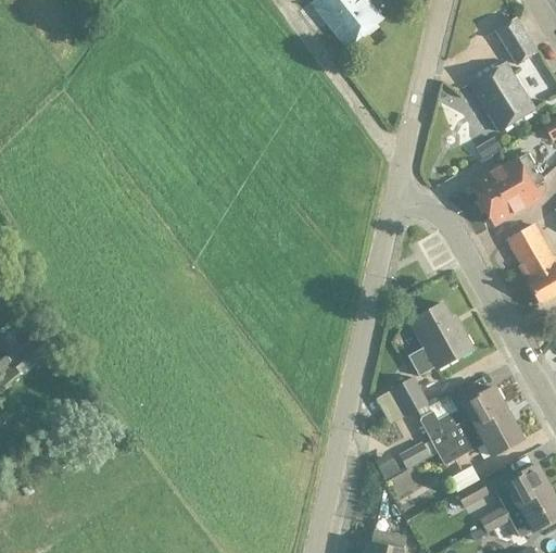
[(346,46),(382,17),(368,0),(311,0),(346,46)]
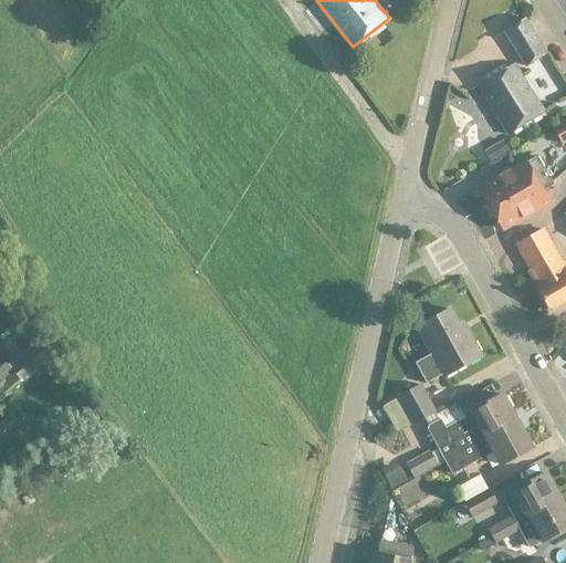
[(525,17),(505,30),(526,63),(546,51),(525,17)]
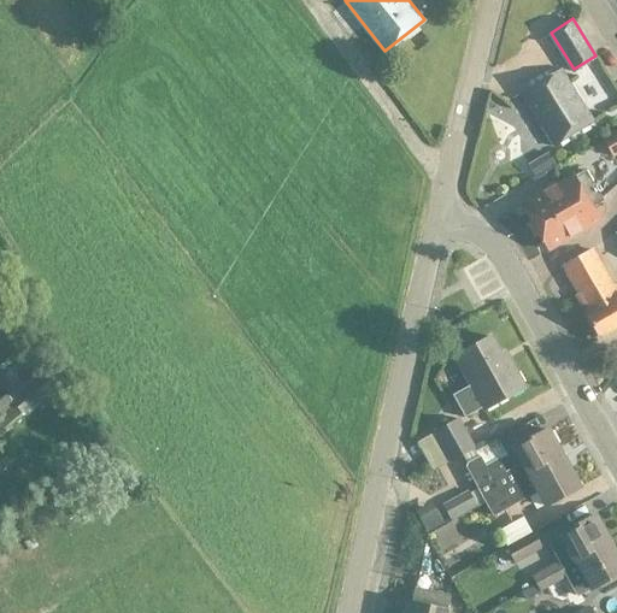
[(593,121),(560,69),(522,92),(553,145),(593,121)]
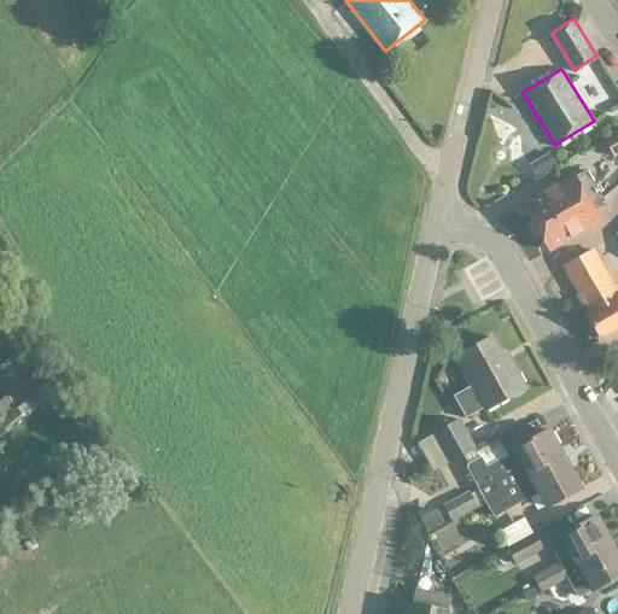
[(613,156),(617,152),(617,130),(605,139),(613,156)]
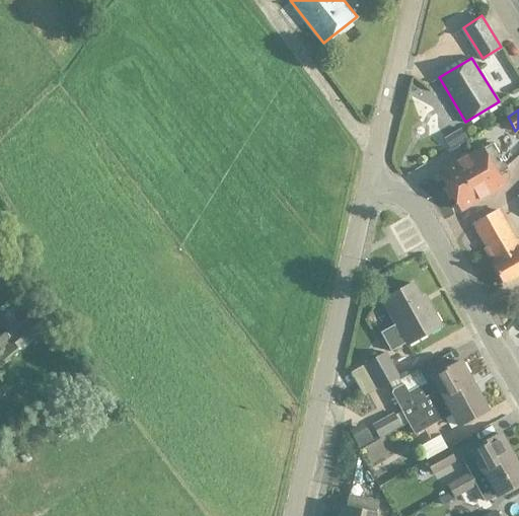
[(461,127),(455,132),(460,140),(466,136),(461,127)]
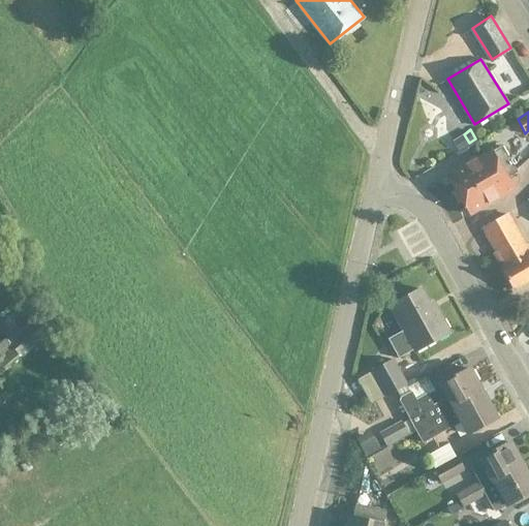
[(505,179),(507,178),(518,172),(502,145),(492,151),(491,149),(466,163),(464,161),(452,168),(453,172),(447,174),(459,193),(501,171),(505,179)]
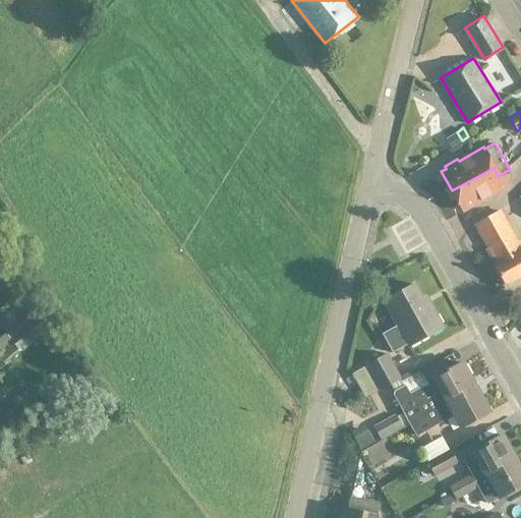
[(506,186),(500,175),(498,176),(494,168),(452,190),(463,211),(506,186)]
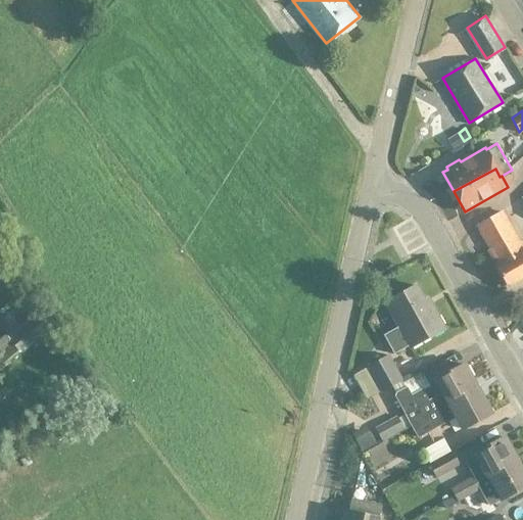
[(501,264),(496,266),(508,285),(522,276),(522,244),(521,245),(502,211),(478,225),(501,264)]
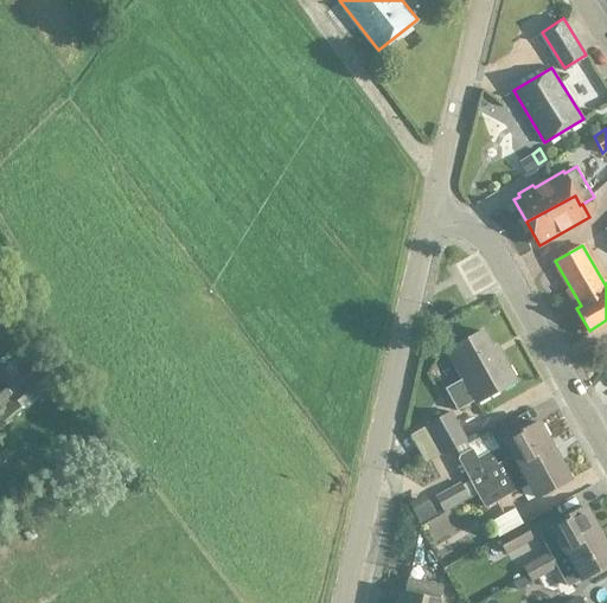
[(502,354),(498,357),(484,332),(448,351),(464,379),(447,389),(459,410),(477,401),(478,403),(517,382),(502,354)]
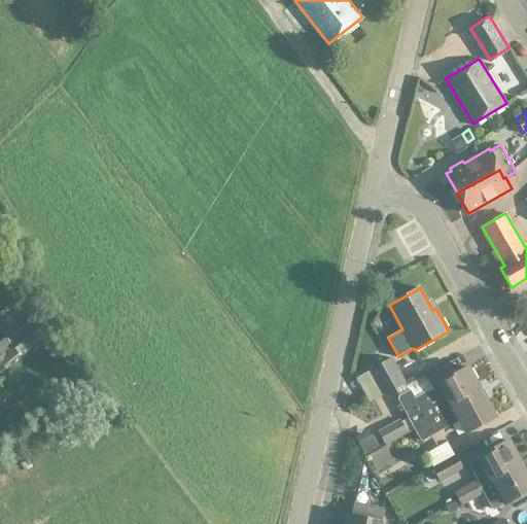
[(7,333),(5,336),(21,353),(51,324),(36,309),(21,322),(20,320),(7,333)]
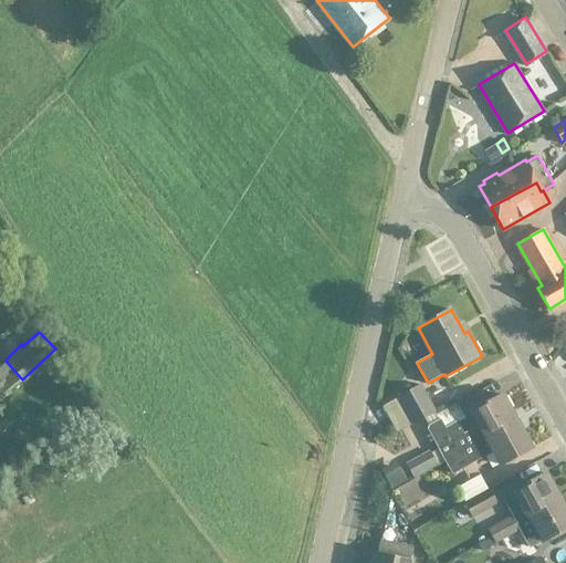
[(0,397),(22,379),(6,361),(6,360),(0,364),(0,397)]
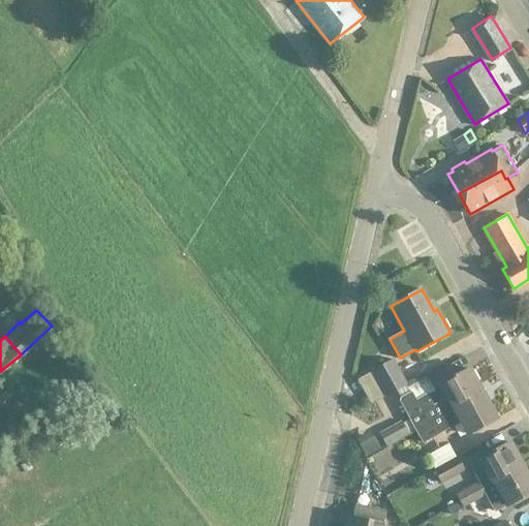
[(383,395),(396,388),(405,382),(392,358),(370,370),(383,395)]
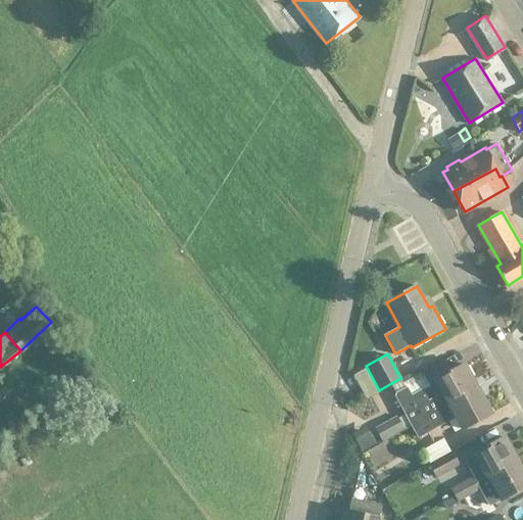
[(442,390),(432,396),(439,409),(477,386),(464,362),(435,378),(442,390)]
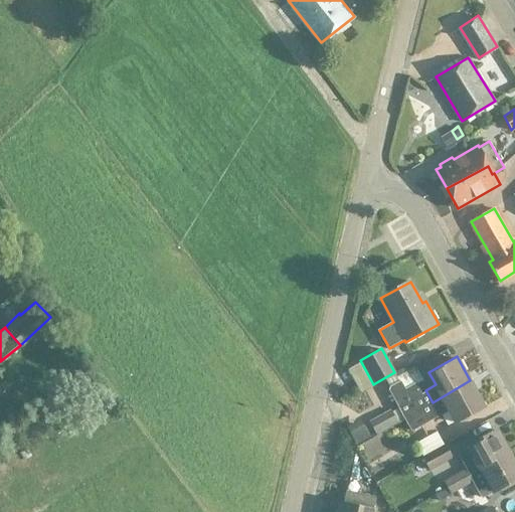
[(406,369),(397,374),(399,379),(404,387),(413,381),(406,369)]
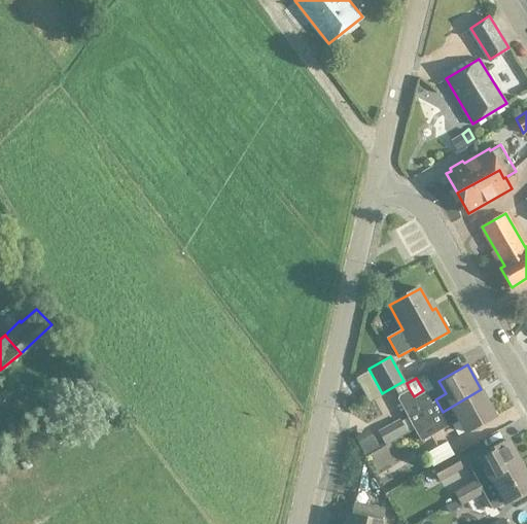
[(403,381),(394,386),(398,393),(398,394),(397,397),(408,415),(422,407),(435,430),(449,423),(443,412),(435,399),(431,402),(424,390),(423,390),(414,396),(409,388),(407,383),(405,381),(403,381)]
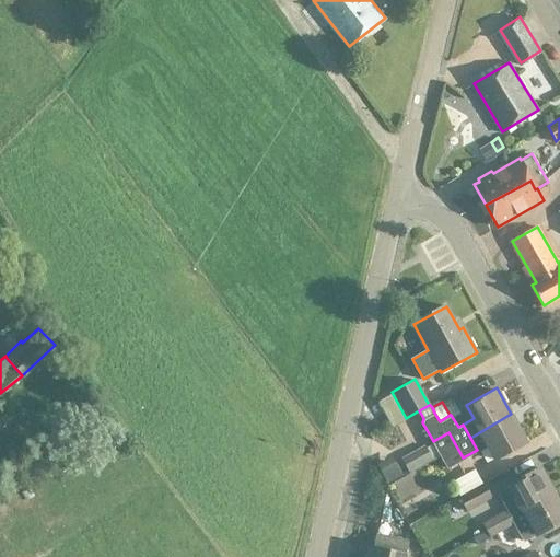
[(470,438),(477,450),(488,443),(496,457),(526,441),(511,414),(470,438)]
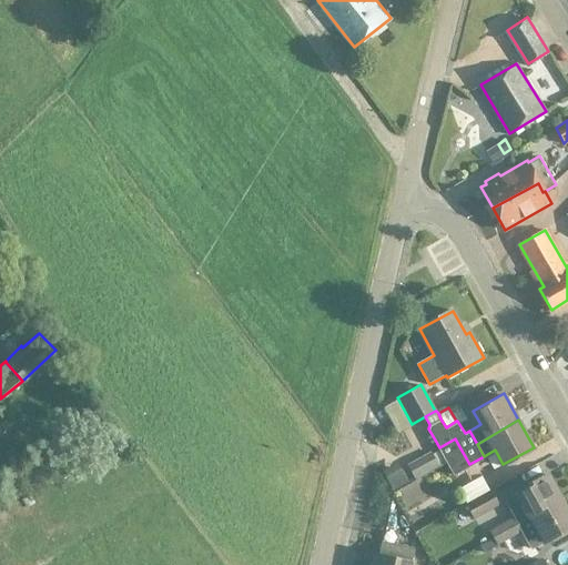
[(455,439),(439,447),(453,473),(469,464),(455,439)]
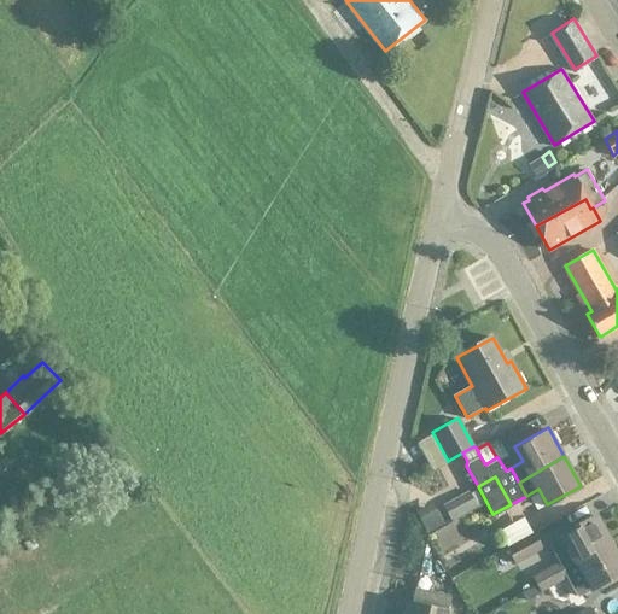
[(445,508),(453,521),(478,507),(471,495),(445,508)]
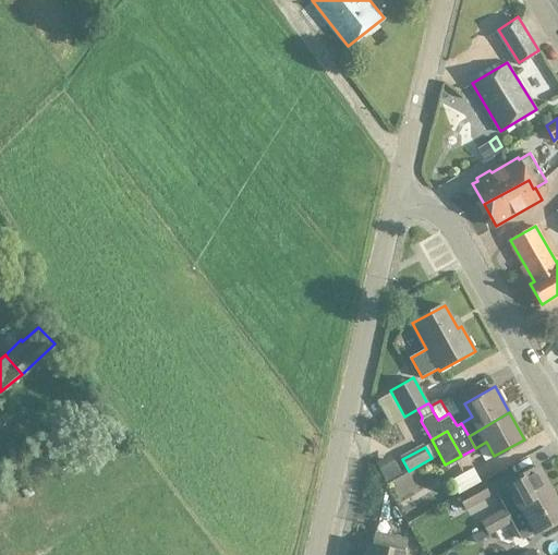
[(451,471),(458,485),(478,475),(472,461),(451,471)]
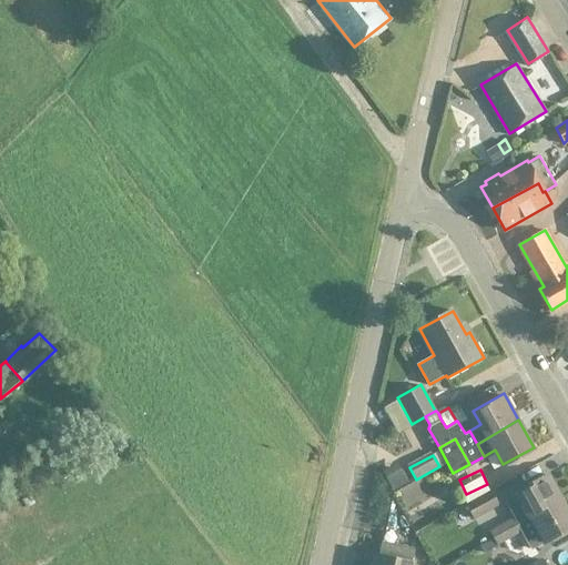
[(528,520),(561,500),(547,474),(517,492),(517,493),(505,500),(511,511),(520,505),(528,520)]
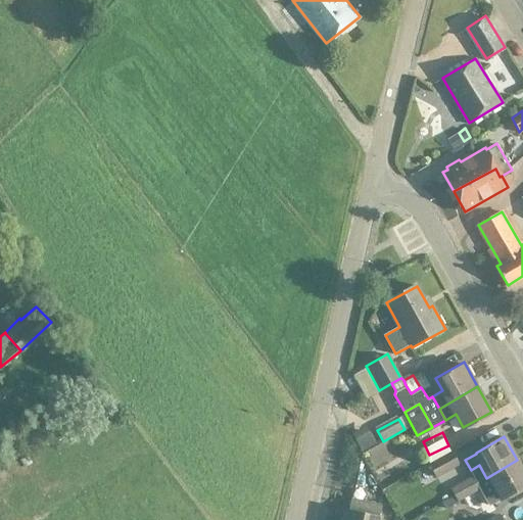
[(437,476),(460,463),(453,450),(429,462),(437,476)]
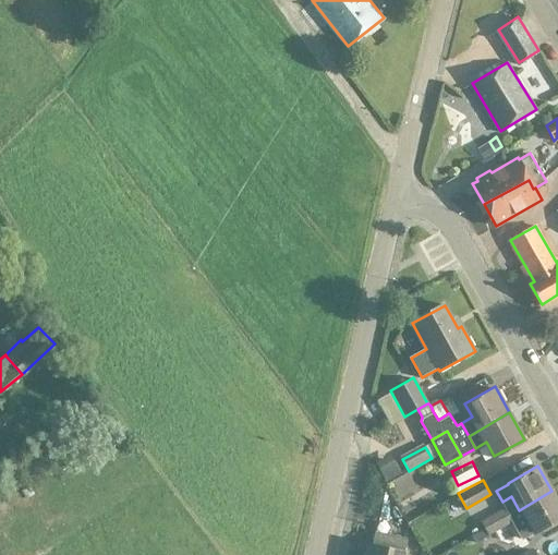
[(519,510),(523,518),(514,523),(523,538),(534,531),(535,533),(557,519),(557,502),(552,491),(519,510)]
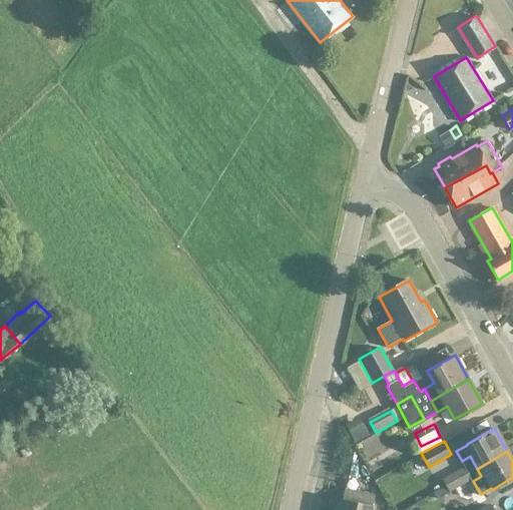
[(452,471),(460,484),(471,478),(463,464),(452,471)]
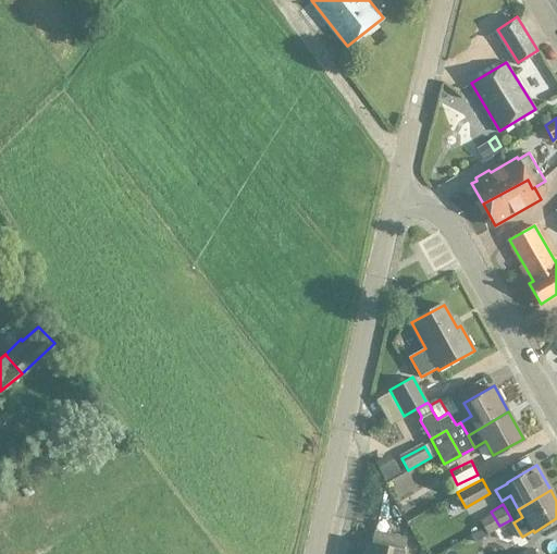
[(479,518),(487,532),(499,526),(491,512),(479,518)]
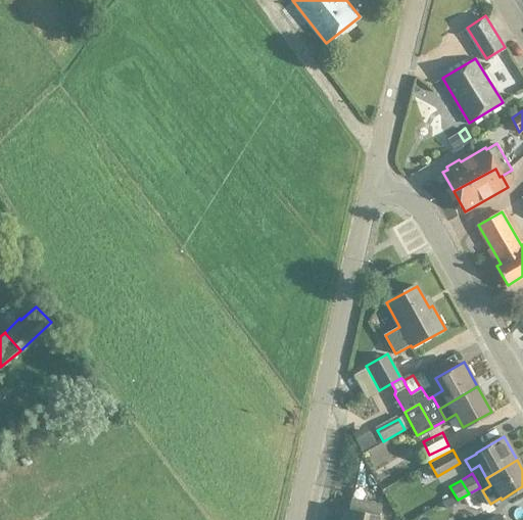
[(349,510),(346,519),(380,519),(381,517),(382,510),(378,504),(353,499),(350,510),(349,510)]
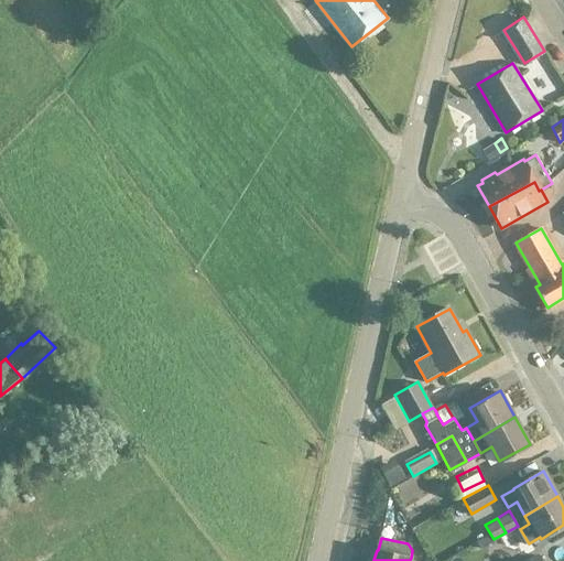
[(543,560),(539,551),(520,560),(543,560)]
